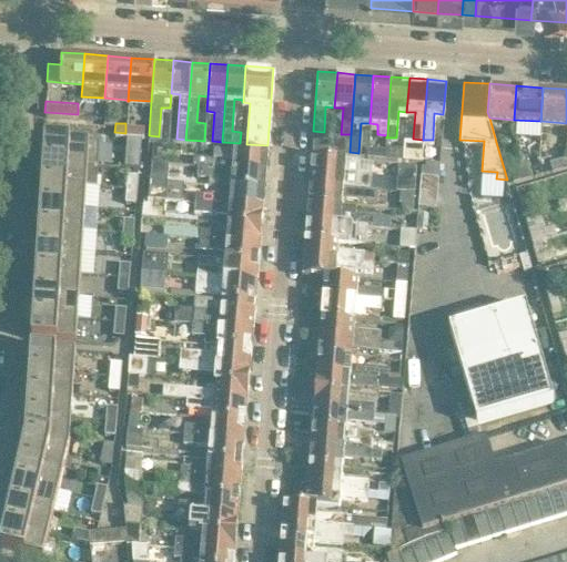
[(140,134),(142,134),(143,124),(125,123),(125,133),(140,134)]
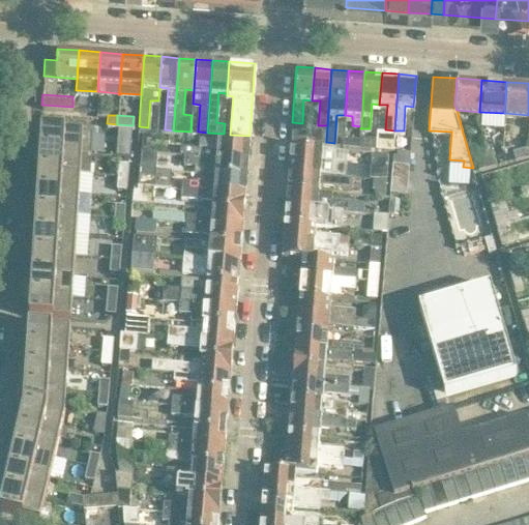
[(117,124),(115,152),(128,153),(130,125),(117,124)]
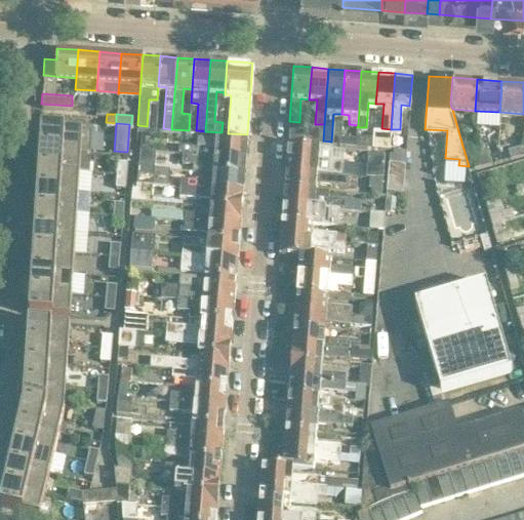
[(307,127),(306,138),(323,141),(324,124),(315,124),(307,123),(307,127)]
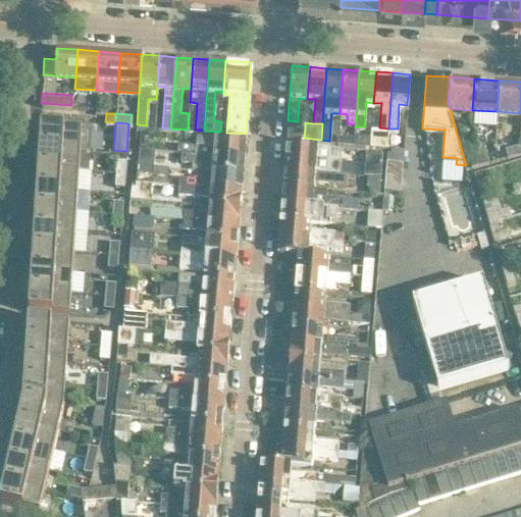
[(41,123),(39,146),(90,149),(91,126),(41,123)]
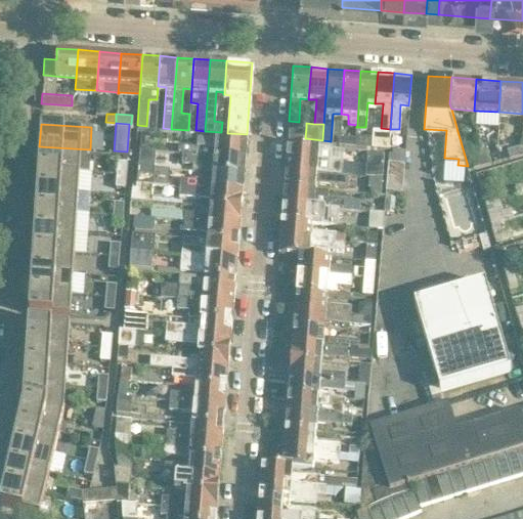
[(289,125),(288,137),(305,138),(306,127),(289,125)]
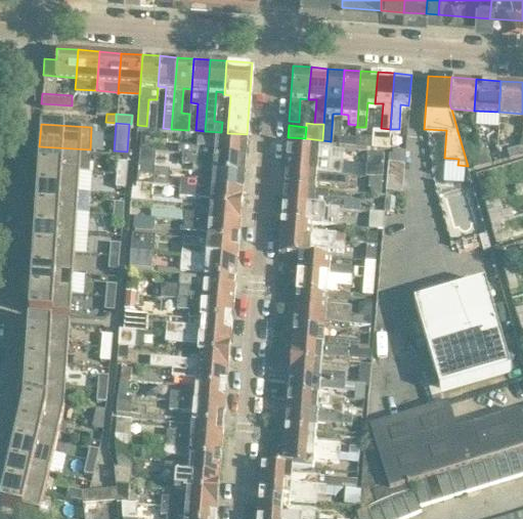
[(140,130),(138,146),(147,147),(148,131),(140,130)]
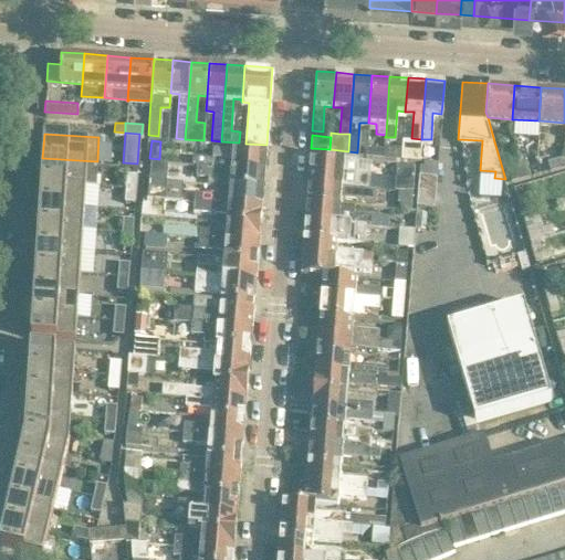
[(385,146),(384,155),(401,156),(403,145),(385,144),(385,146)]
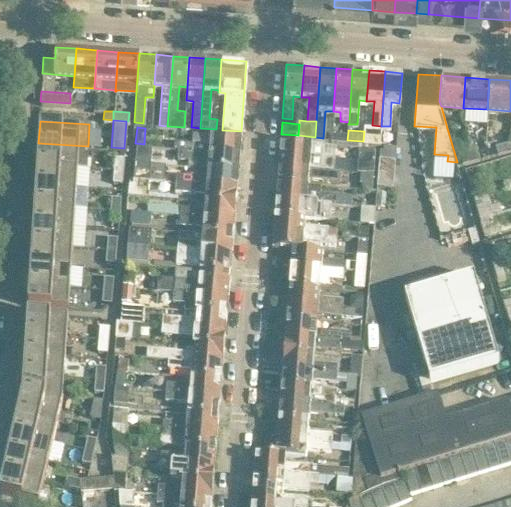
[(239,152),(241,135),(192,131),(192,139),(173,137),(172,146),(176,147),(239,152)]
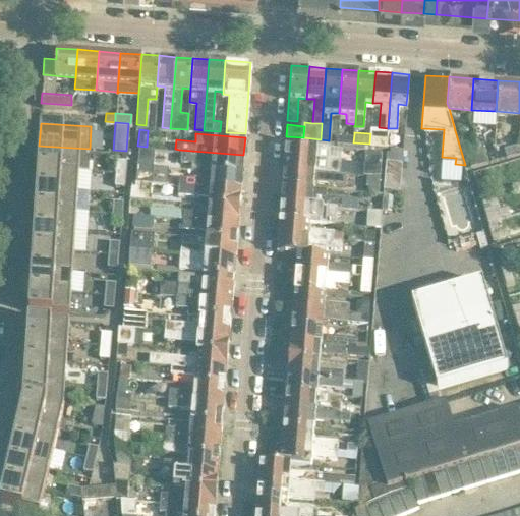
[(337,133),(337,140),(353,142),(354,134),(337,133)]
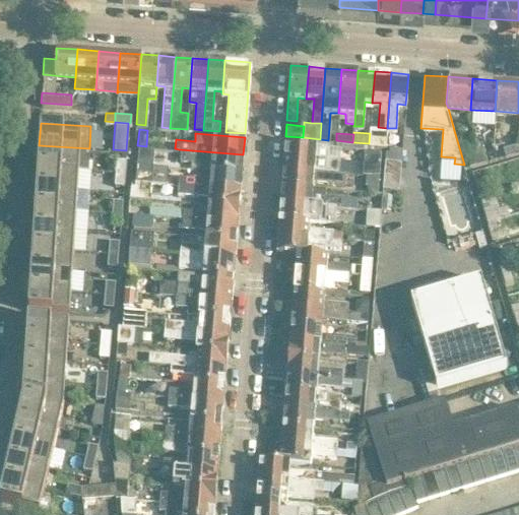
[(284,140),(282,167),(338,171),(339,156),(327,155),(328,144),(284,140)]
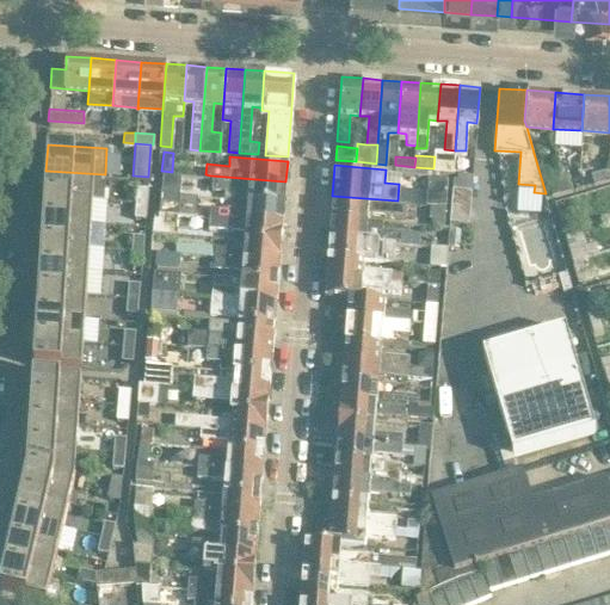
[(593,180),(609,176),(609,174),(607,165),(590,170),(593,180)]
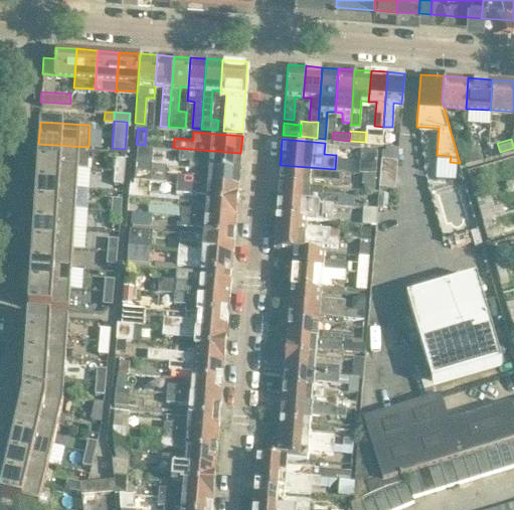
[(479,143),(470,145),(475,160),(483,157),(479,143)]
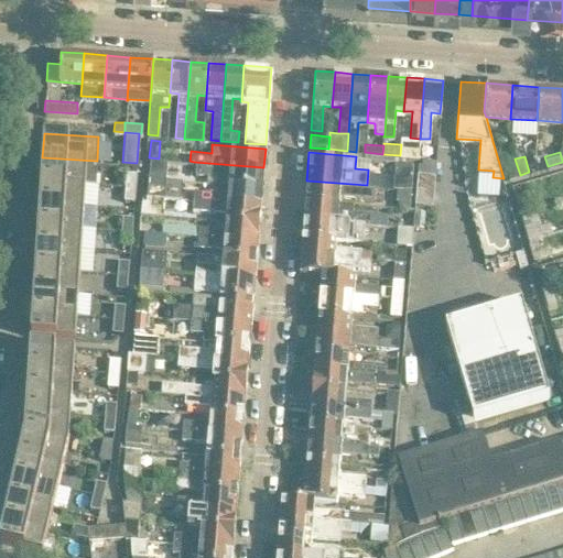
[(42,157),(41,178),(85,182),(95,183),(97,161),(42,157)]
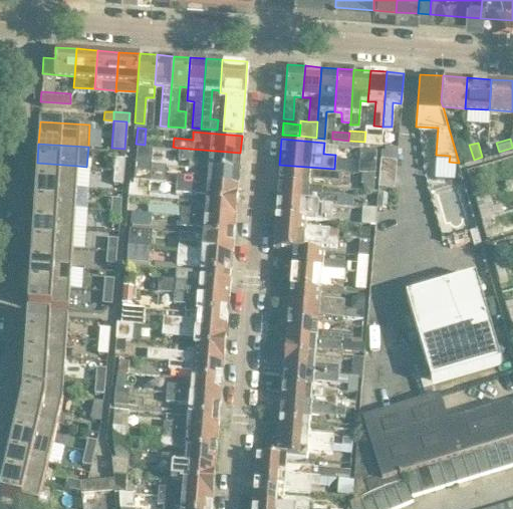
[(136,144),(135,160),(150,162),(152,146),(145,145),(136,144)]
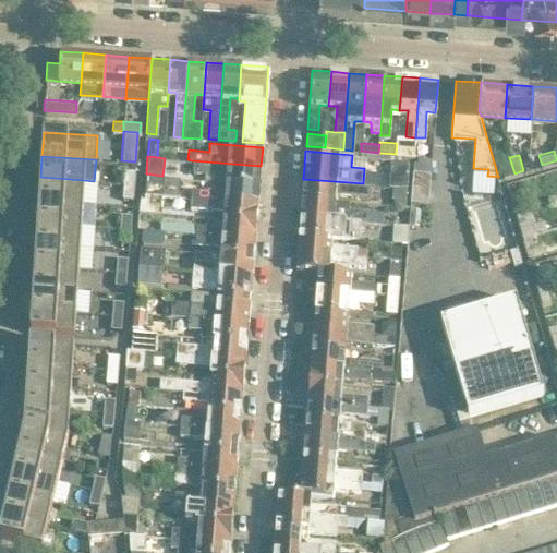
[(413,160),(412,169),(431,170),(432,157),(418,156),(418,160),(413,160)]
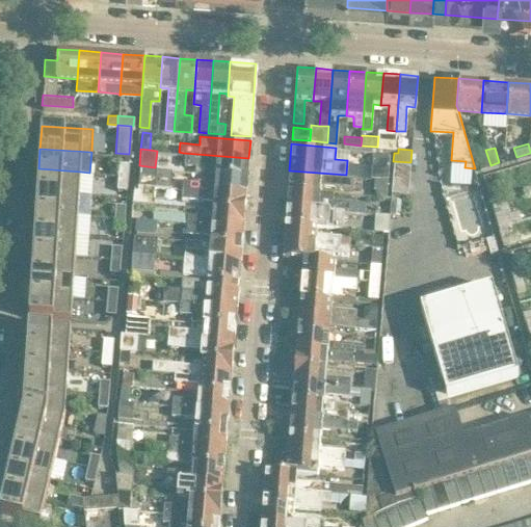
[(389,152),(372,150),(370,177),(373,177),(387,178),(389,152)]
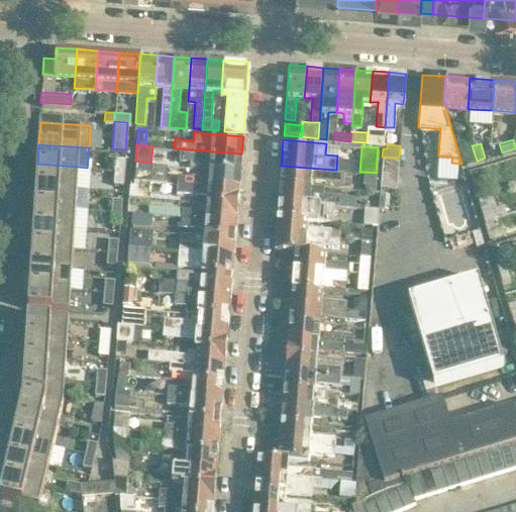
[(468,163),(477,161),(472,145),(463,148),(468,163)]
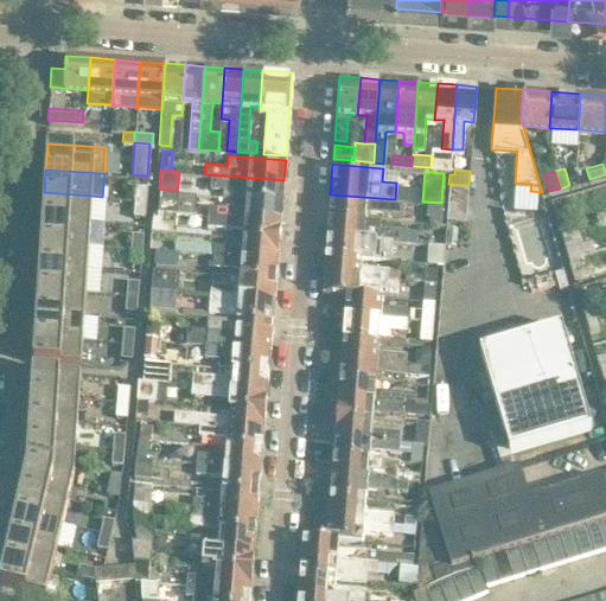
[(230,194),(247,196),(282,199),(284,180),(209,174),(209,184),(230,186),(230,194)]
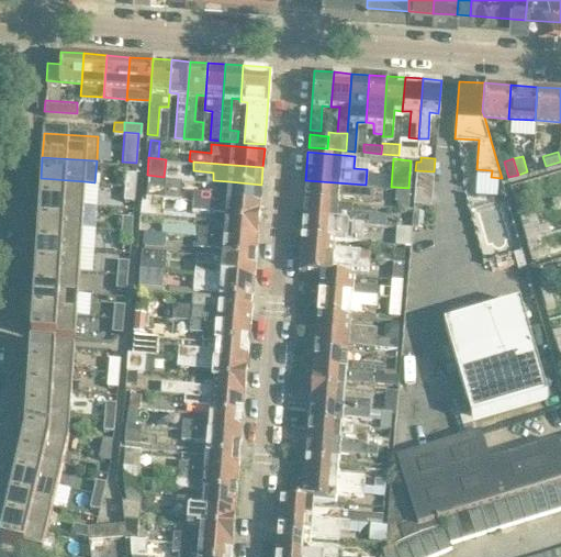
[(125,169),(125,184),(135,184),(136,169),(125,169)]
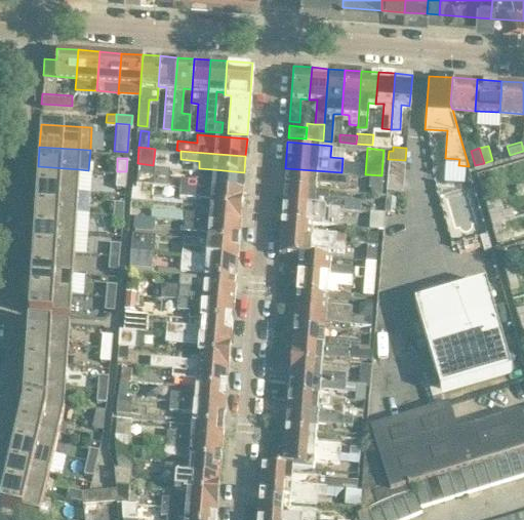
[(137,163),(135,181),(152,182),(167,184),(169,166),(153,165),(137,163)]
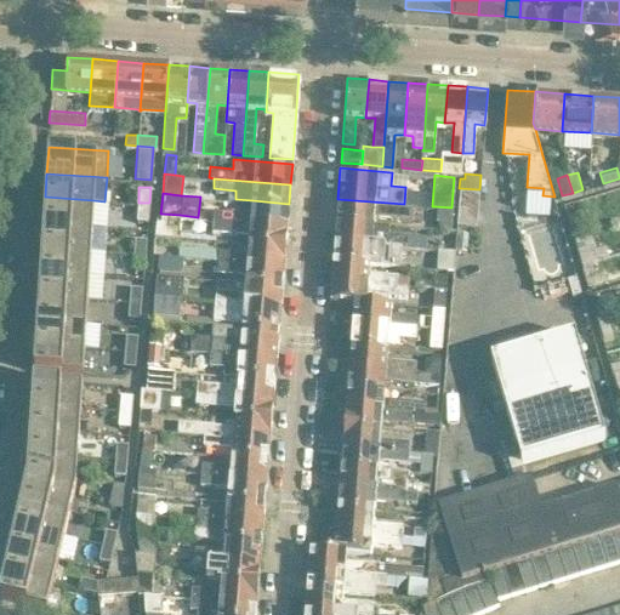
[(45,197),(44,221),(91,225),(94,200),(45,197)]
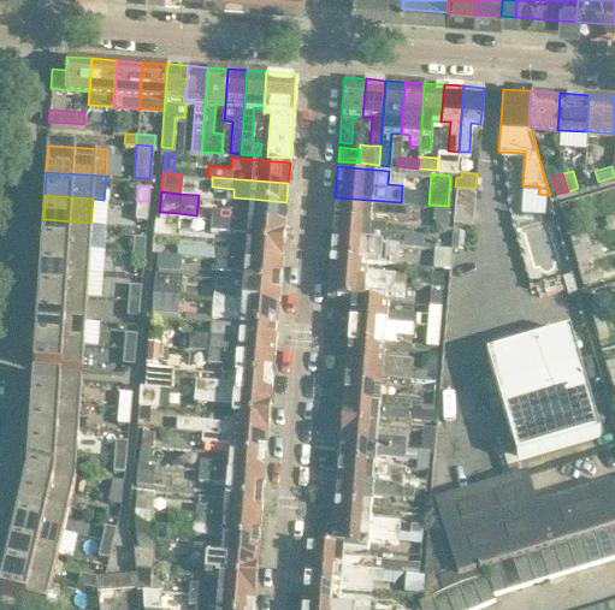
[(232,207),(220,206),(210,205),(210,215),(285,223),(287,202),(250,199),(234,197),(232,207)]
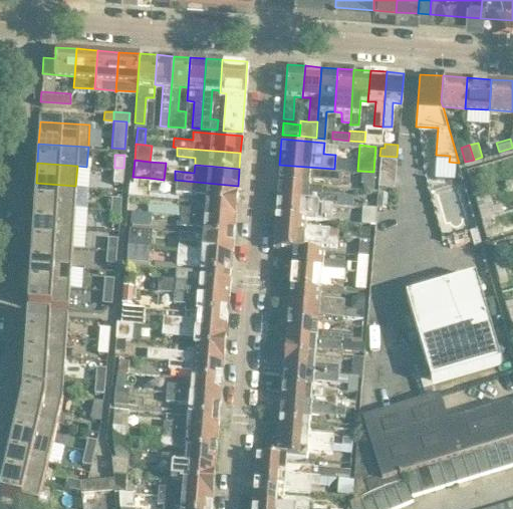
[(341,170),(334,169),(279,165),(278,180),(308,183),(309,177),(340,180),(341,170)]
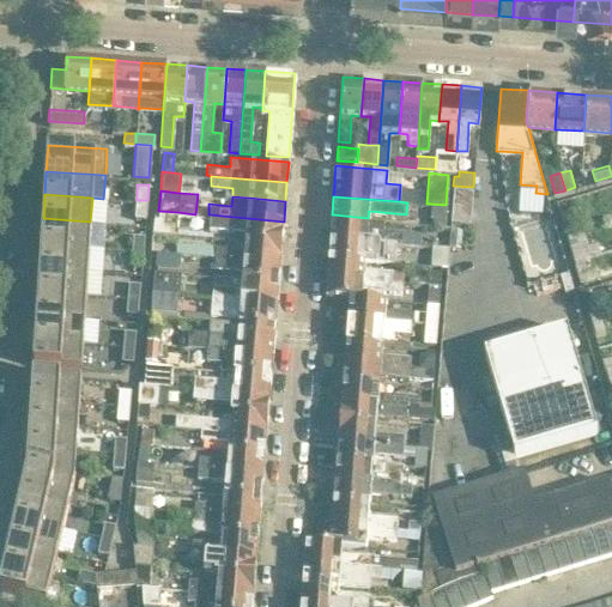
[(146,216),(147,200),(137,200),(135,214),(146,216)]
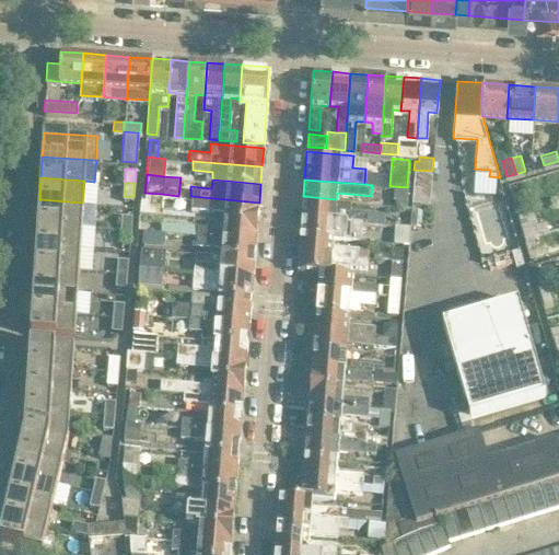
[(406,205),(407,187),(393,186),(393,197),(395,197),(395,204),(406,205)]
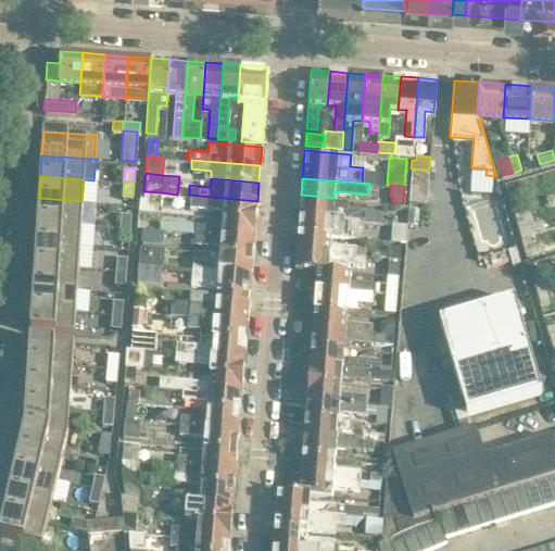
[(518,188),(507,191),(512,208),(522,204),(518,188)]
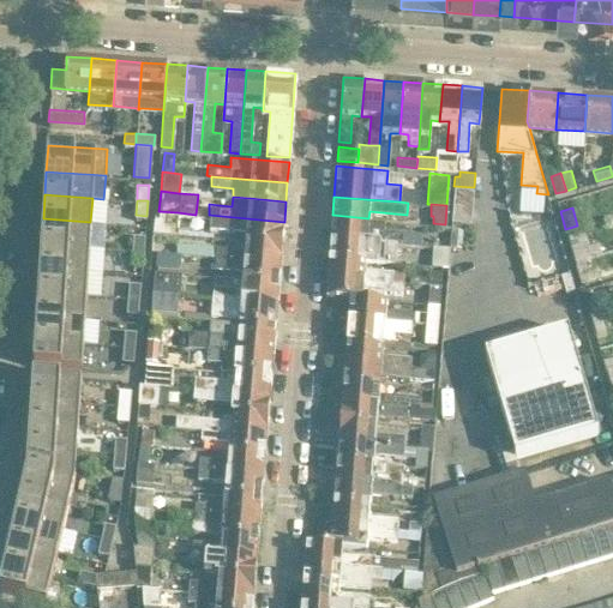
[(152,230),(158,230),(175,233),(178,212),(158,211),(158,216),(154,216),(152,230)]
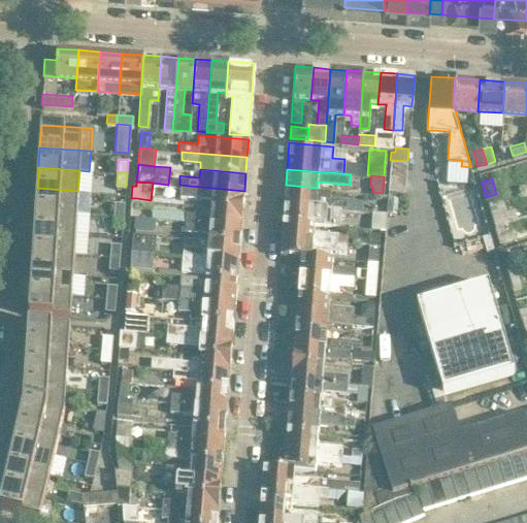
[(212,197),(211,205),(242,207),(244,191),(179,185),(178,194),(188,195),(212,197)]
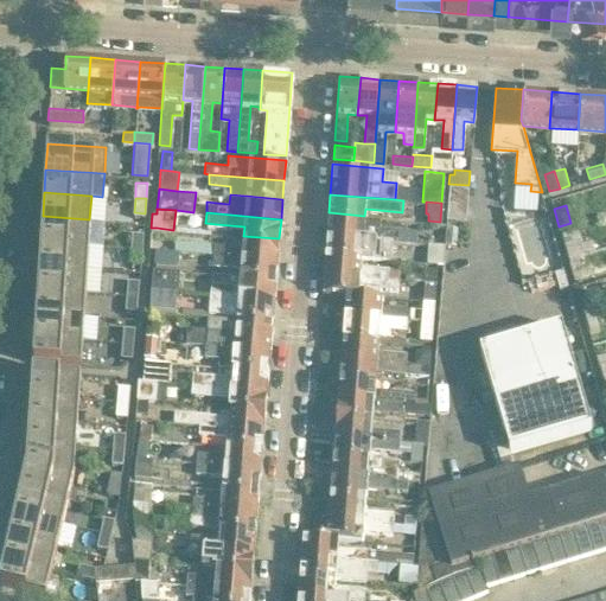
[(380,217),(364,216),(329,212),(327,232),(391,237),(393,238),(415,240),(416,230),(378,227),(380,217)]
